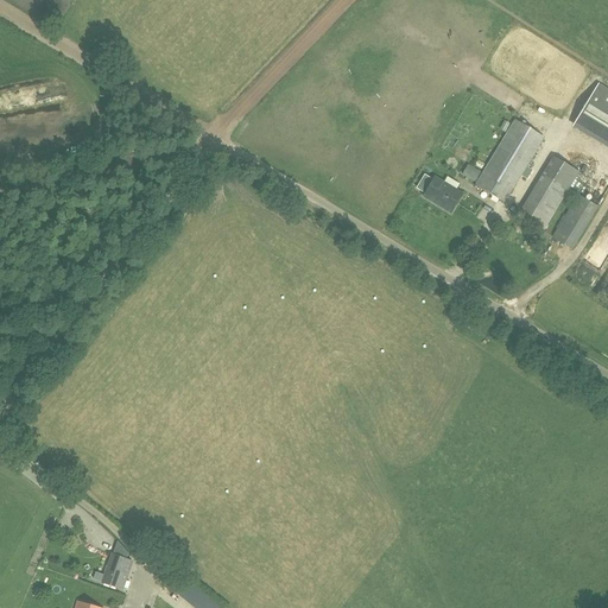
[(607,92),(597,86),(572,126),(607,146),(607,92)]
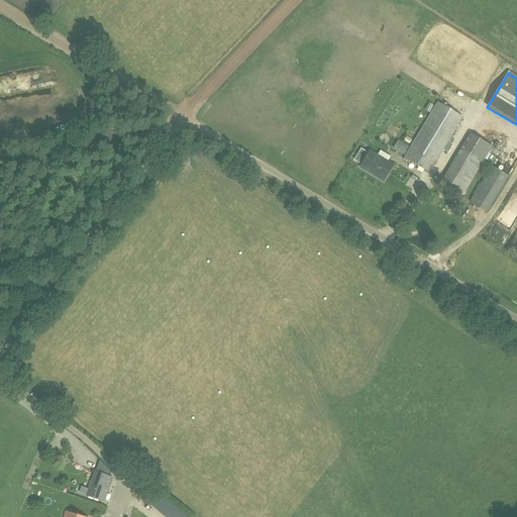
[(461,116),(438,102),(405,158),(428,173),(461,116)]
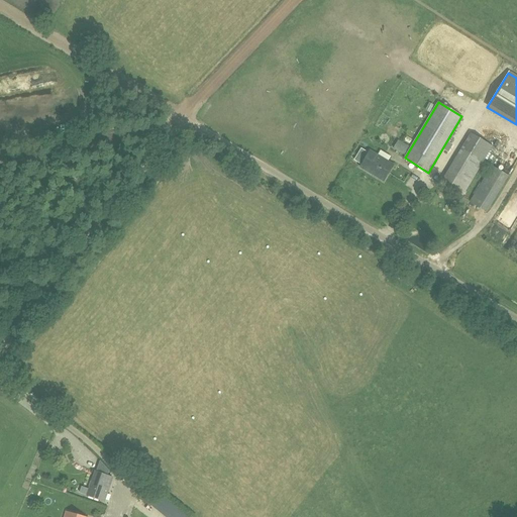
[(493,145),(472,132),(461,148),(483,162),(493,145)]
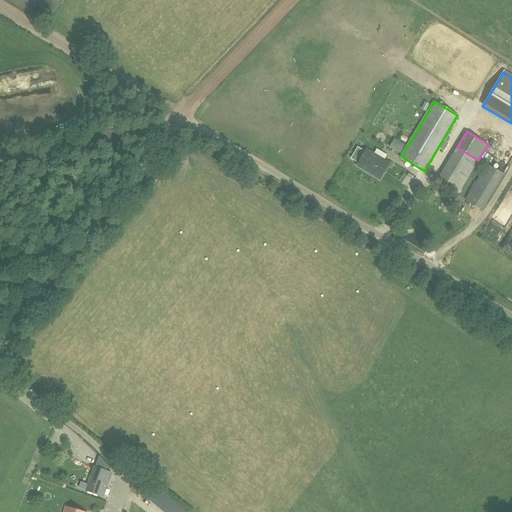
[(478,160),(457,147),(437,181),(458,193),(478,160)]
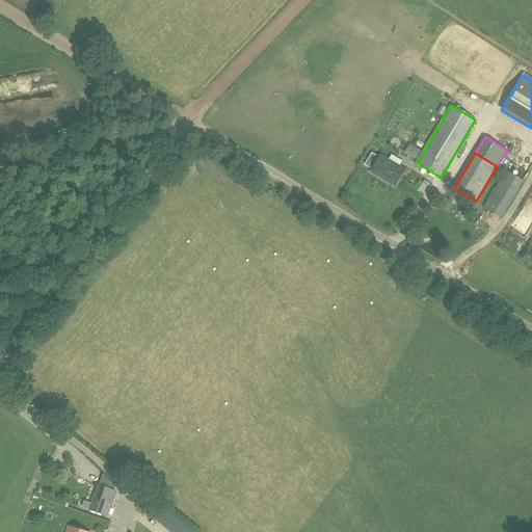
[(380,155),(370,171),(395,186),(404,169),(380,155)]
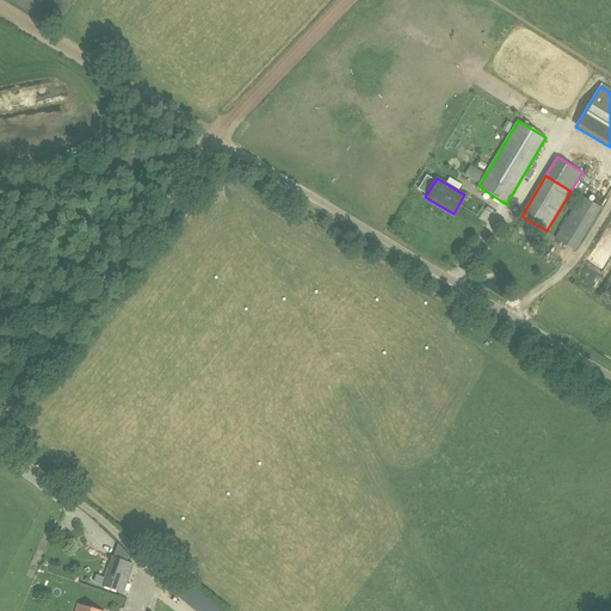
[(581,196),(556,239),(574,251),(600,208),(581,196)]
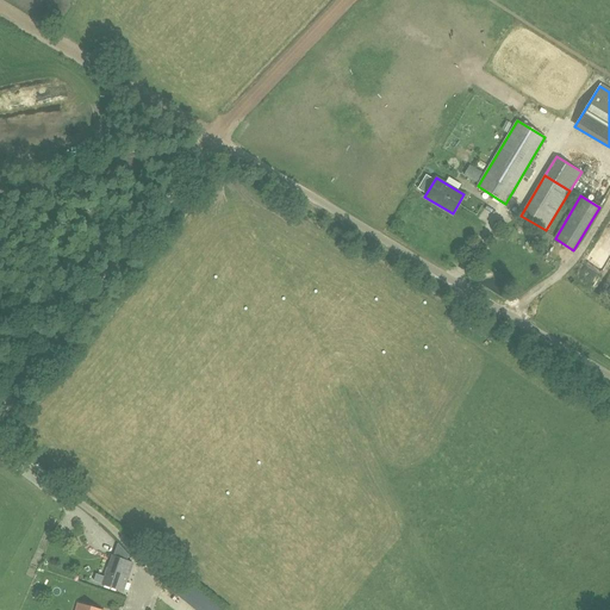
[(132,564),(112,556),(104,584),(123,591),(132,564)]
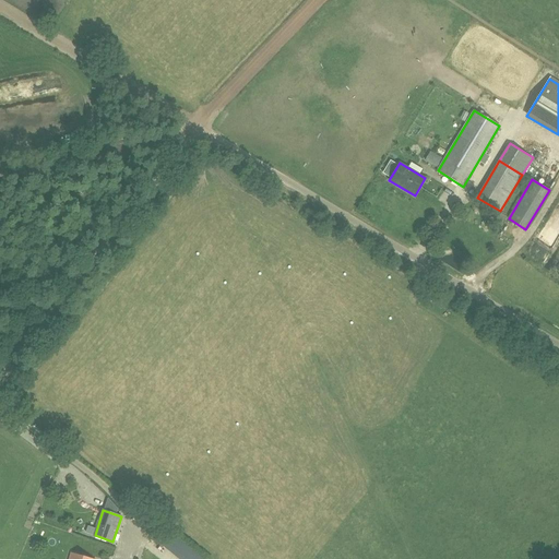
[(190,558),(195,552),(167,530),(167,531),(144,511),(135,522),(158,540),(157,542),(179,558),(190,558)]
